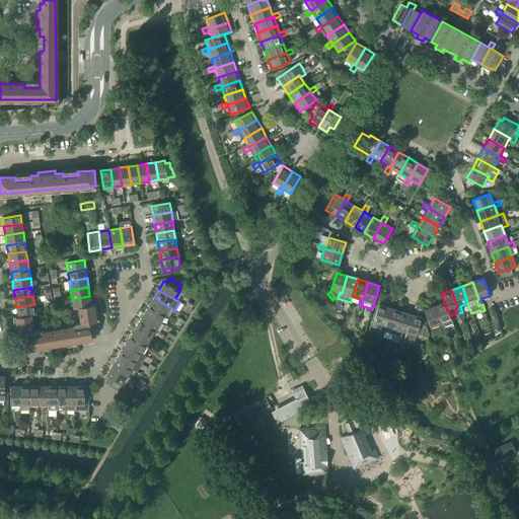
[(72,299),(73,308),(91,304),(89,296),(72,299)]
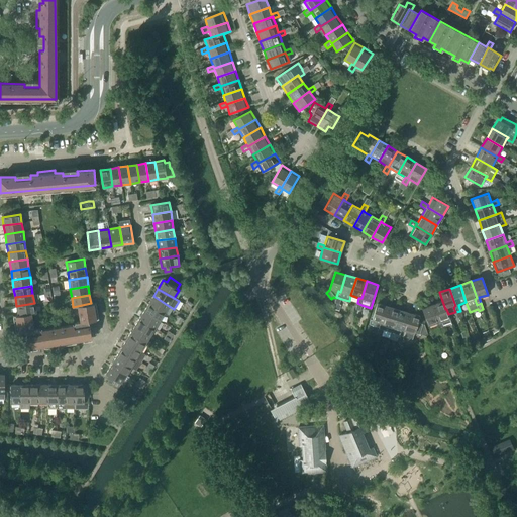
[(153,296),(148,304),(164,313),(169,306),(153,296)]
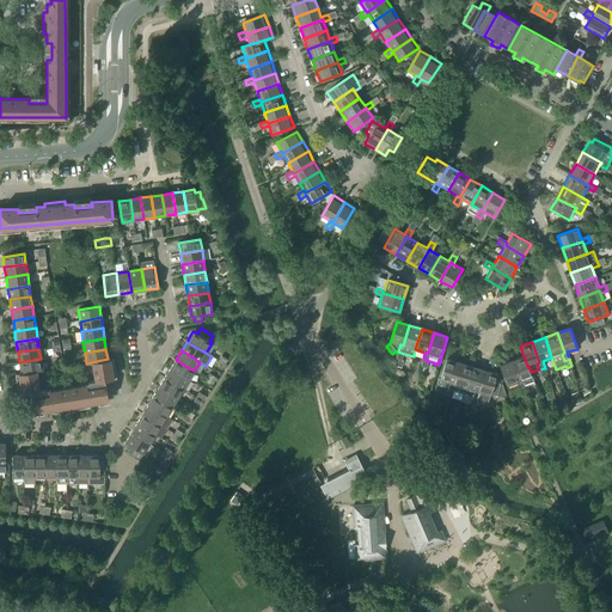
[(519,381),(516,381),(519,389),(525,387),(525,389),(534,385),(531,372),(528,366),(527,366),(524,356),(512,361),(519,381)]
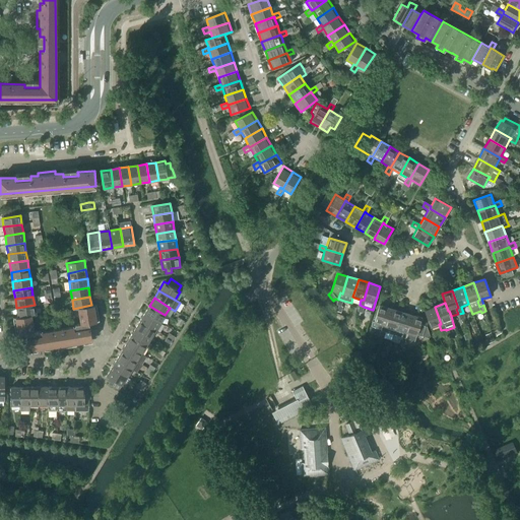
[(36,314),(18,317),(15,317),(18,334),(26,333),(27,338),(26,338),(28,350),(92,340),(90,328),(89,328),(88,323),(96,322),(93,305),(91,305),(73,309),(78,309),(81,324),(77,324),(75,325),(73,327),(42,332),(40,330),(38,331),(34,331),(31,316),(36,315),(36,314)]
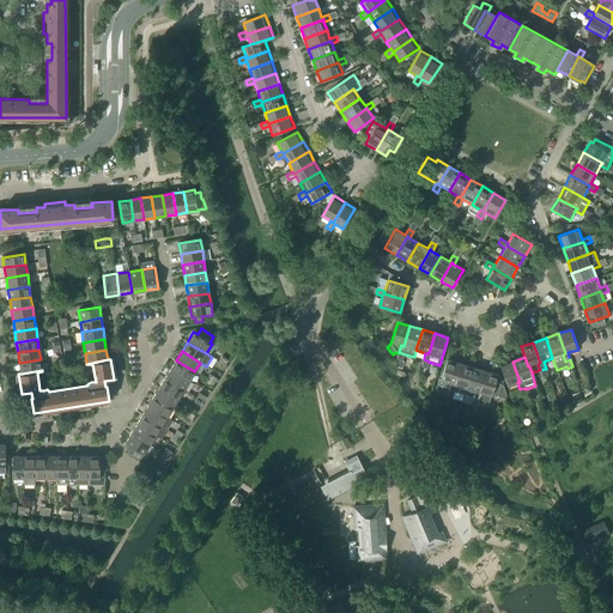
[(19,363),(22,374),(42,370),(41,359),(19,363)]
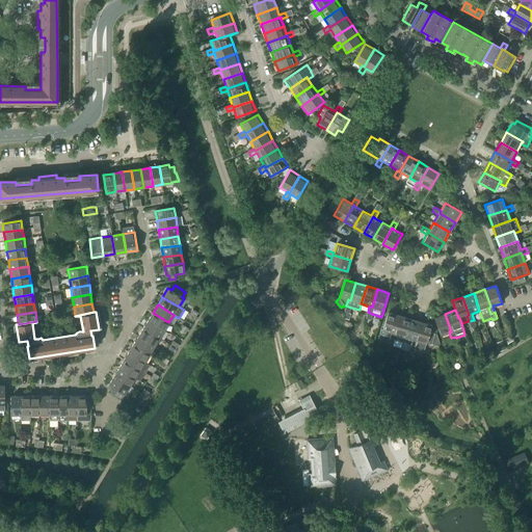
[(382,329),(391,333),(394,334),(399,316),(388,312),(382,329)]
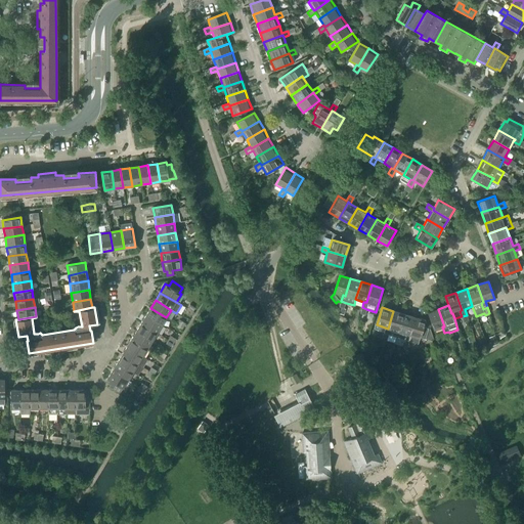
[(150,308),(145,315),(162,325),(166,317),(150,308)]
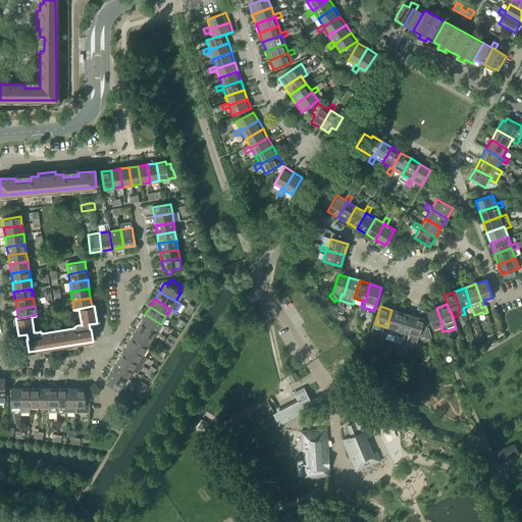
[(432,328),(440,325),(442,325),(436,308),(426,312),(432,328)]
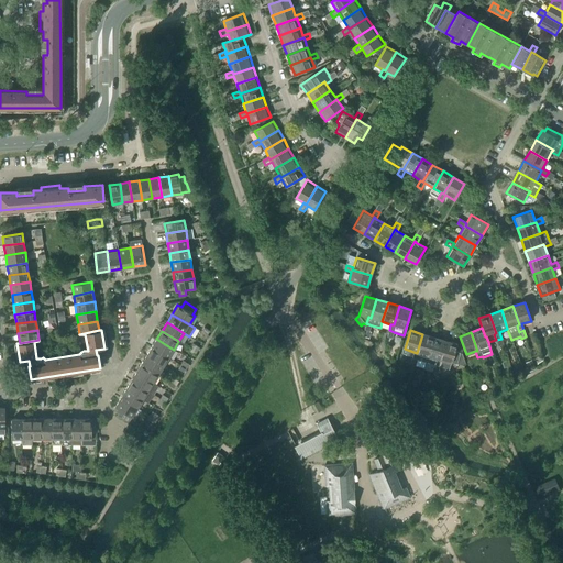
[(419,353),(428,356),(433,338),(422,334),(417,353),(414,352),(411,359),(417,360),(419,353)]
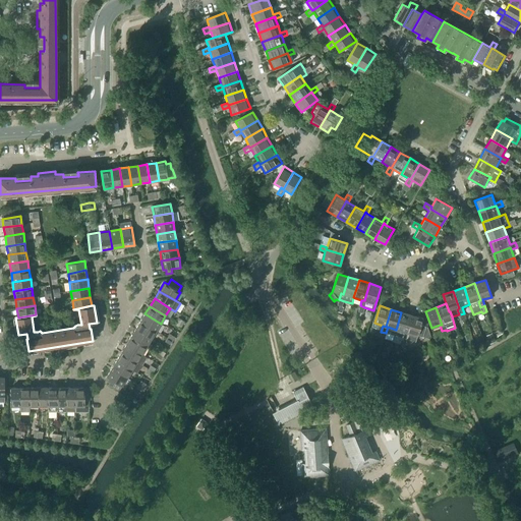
[(396,330),(404,332),(406,333),(412,315),(401,312),(396,330)]
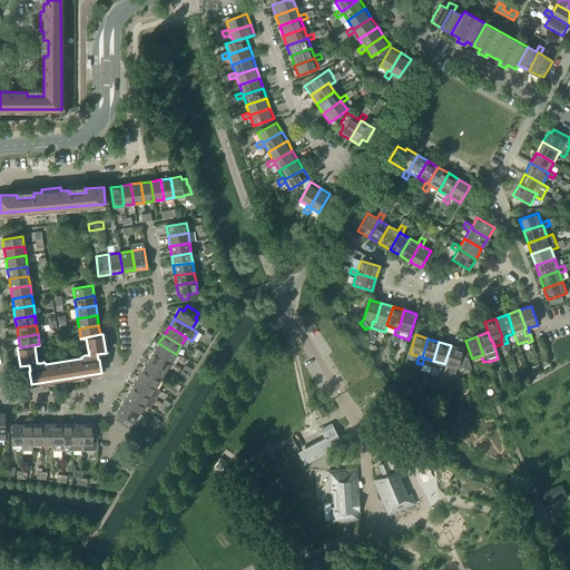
[(158,343),(154,352),(170,362),(176,354),(158,343)]
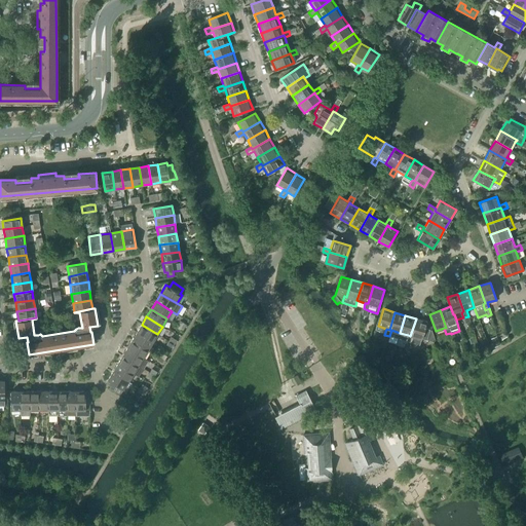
[(410,336),(408,335),(404,347),(409,349),(411,343),(419,345),(421,339),(426,340),(430,330),(424,329),(426,322),(416,318),(410,336)]
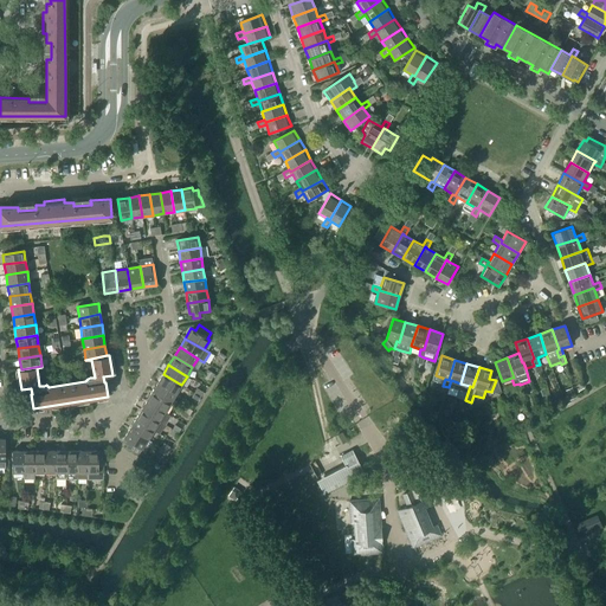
[(163,374),(158,384),(175,394),(181,385),(163,374)]
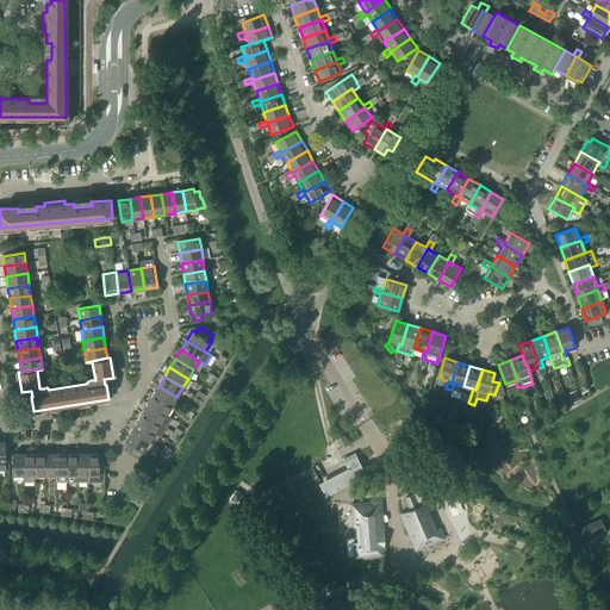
[(159,386),(153,396),(170,406),(176,397),(159,386)]
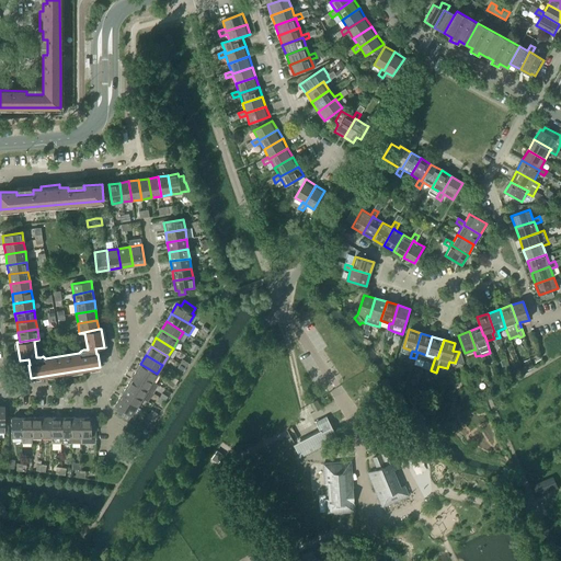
[(140,364),(136,371),(152,382),(157,374),(140,364)]
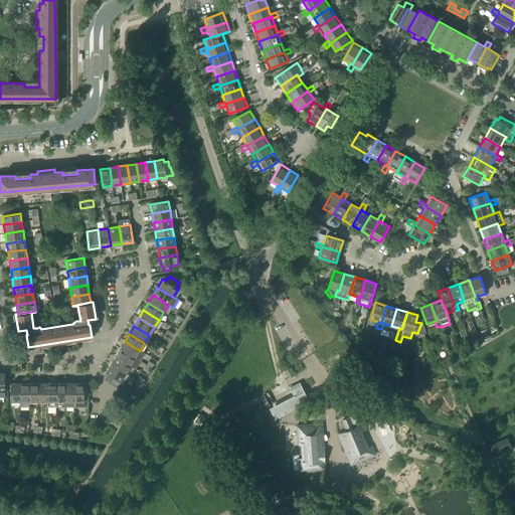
[(125,341),(120,349),(140,361),(145,354),(140,351),(125,341)]
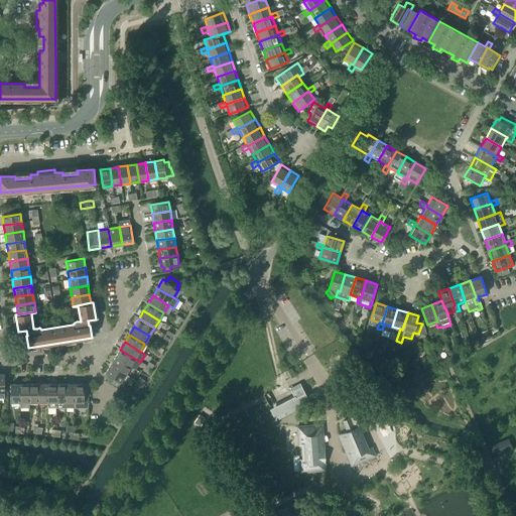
[(115,358),(130,367),(135,370),(140,362),(120,350),(115,358)]
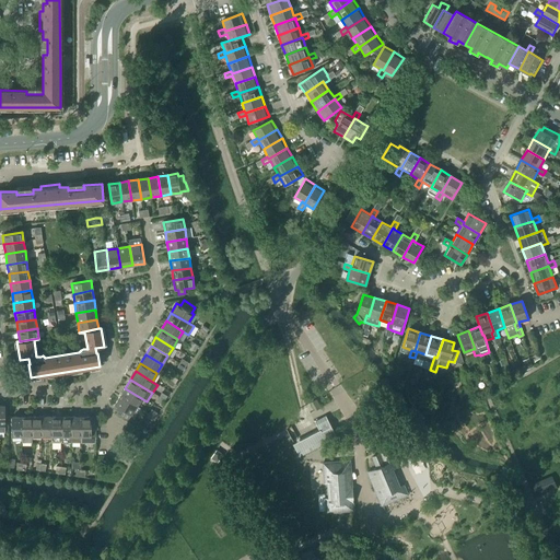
[(125,388),(120,396),(137,406),(141,398),(125,388)]
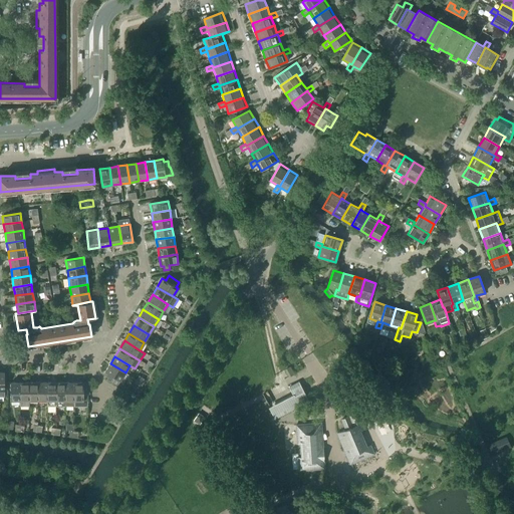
[(125,372),(110,363),(105,371),(106,372),(104,375),(107,377),(106,379),(111,382),(117,387),(125,372)]
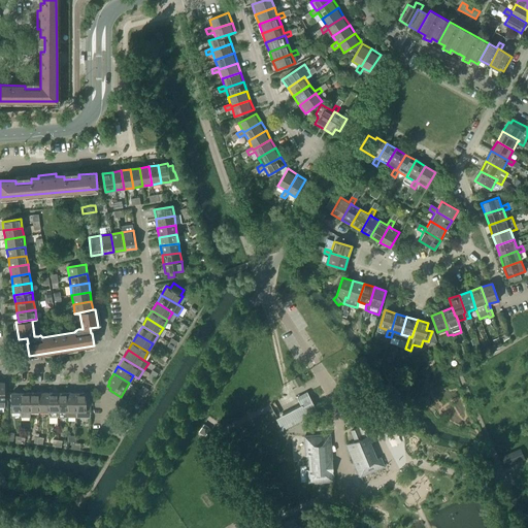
[(10,411),(21,411),(21,393),(10,393),(10,411)]
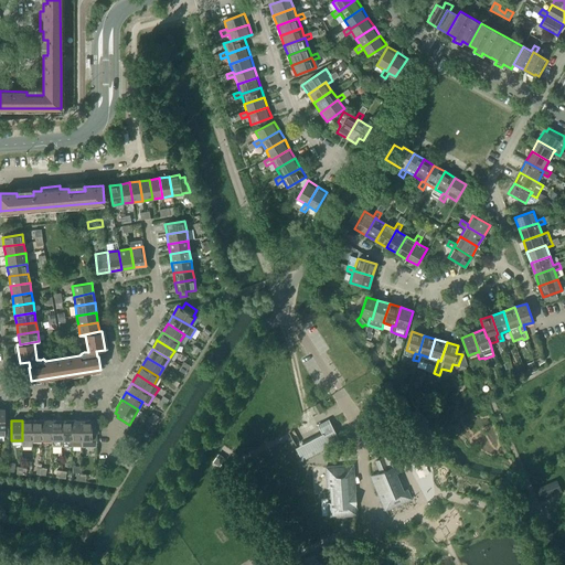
[(32,447),(32,440),(32,420),(22,420),(22,440),(22,447),(32,447)]
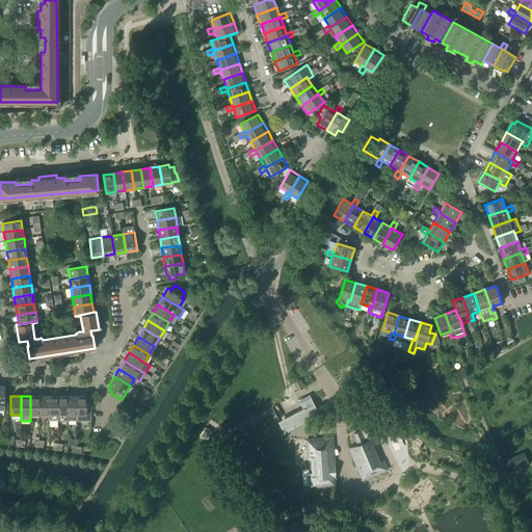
[(30,415),(40,415),(40,396),(30,396),(30,415)]
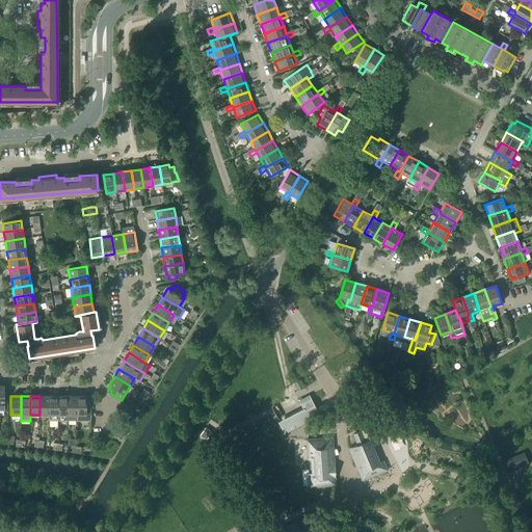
[(40,415),(49,415),(49,396),(40,396),(40,415)]
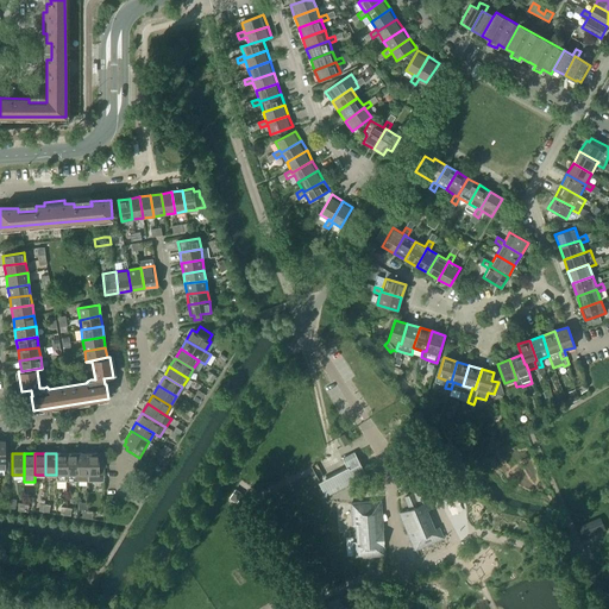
[(56,482),(67,482),(67,453),(56,453),(56,475),(56,482)]
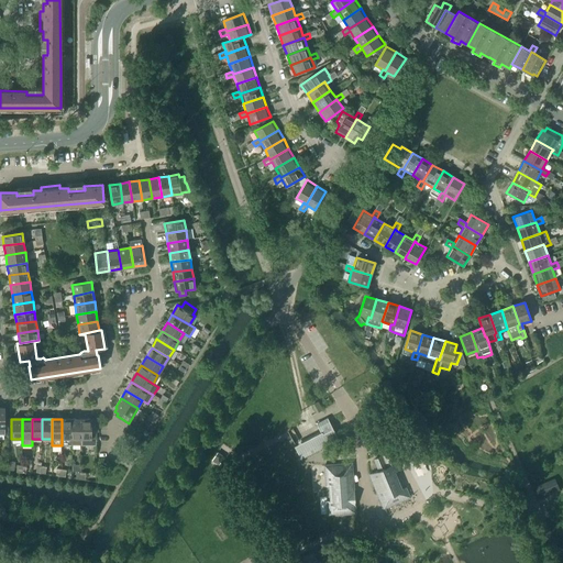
[(62,445),(72,445),(72,419),(62,419),(62,445)]
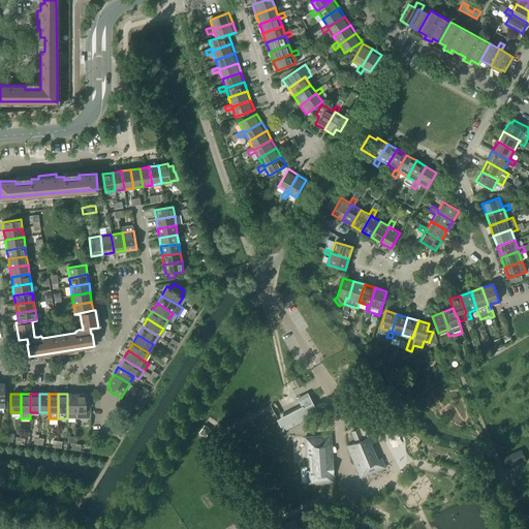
[(67,418),(76,418),(76,394),(67,394),(67,418)]
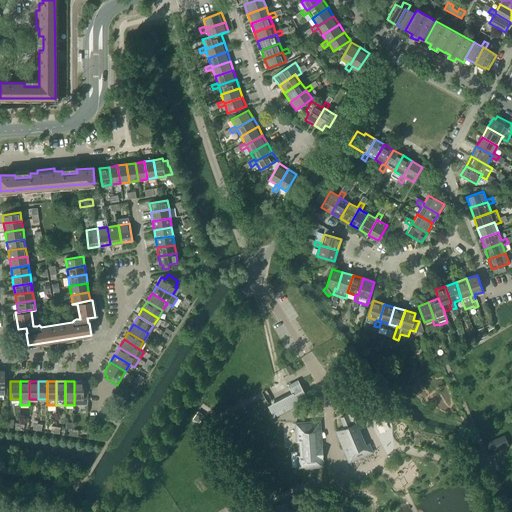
[(74,399),(74,405),(83,405),(87,405),(87,381),(83,381),(74,381),(74,399)]
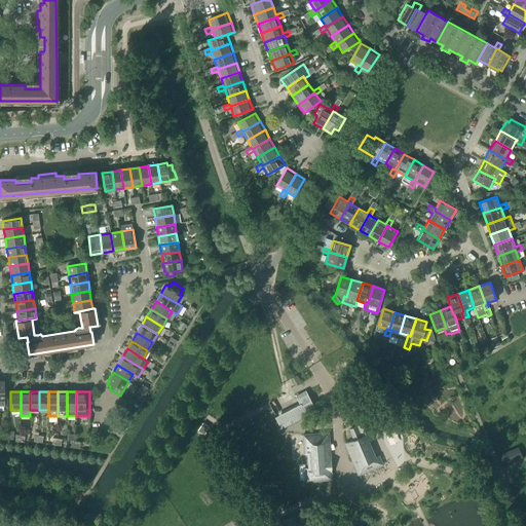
[(315,411),(305,391),(296,397),(299,404),(282,413),(288,425),(315,411)]
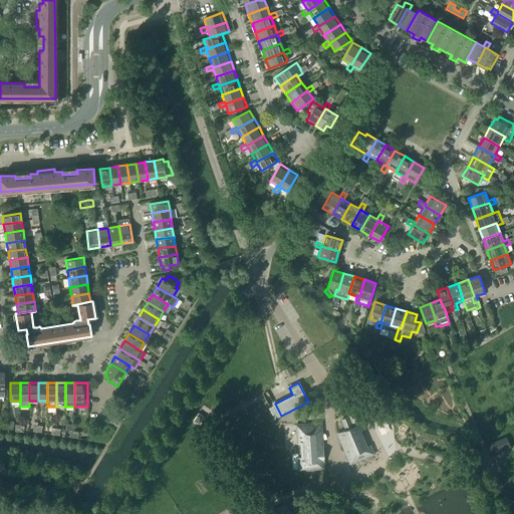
[(361,459),(367,457),(373,454),(370,446),(366,447),(364,442),(360,432),(363,430),(356,414),(341,420),(345,430),(337,434),(344,451),(350,464),(356,462),(361,459)]
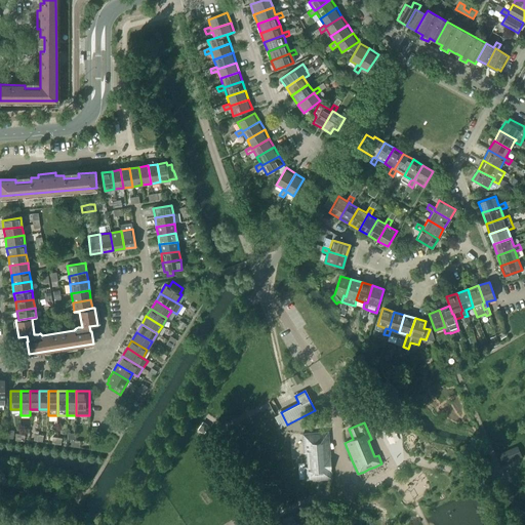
[(199,429),(204,433),(207,428),(202,423),(199,429)]
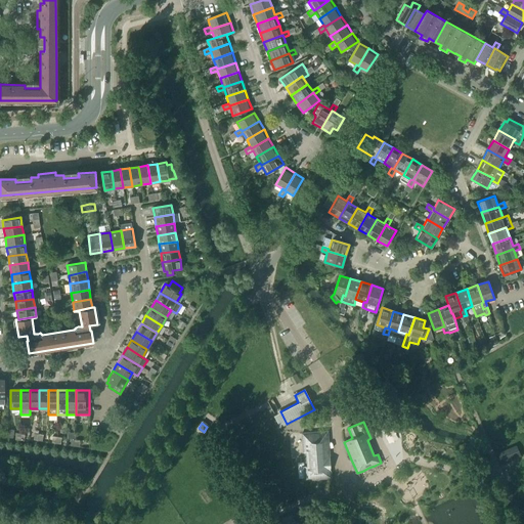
[(392,427),(383,432),(389,444),(398,440),(392,427)]
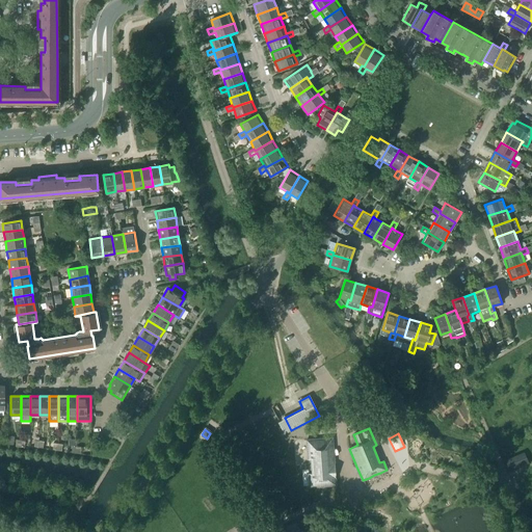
[(317,458),(318,473),(309,474),(310,487),(336,485),(333,447),(324,448),(324,439),(307,440),(308,459),(317,458)]
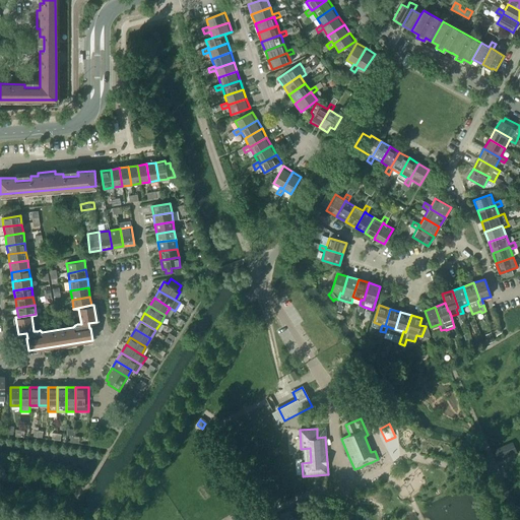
[(512,441),(495,447),(498,457),(515,451),(512,441)]
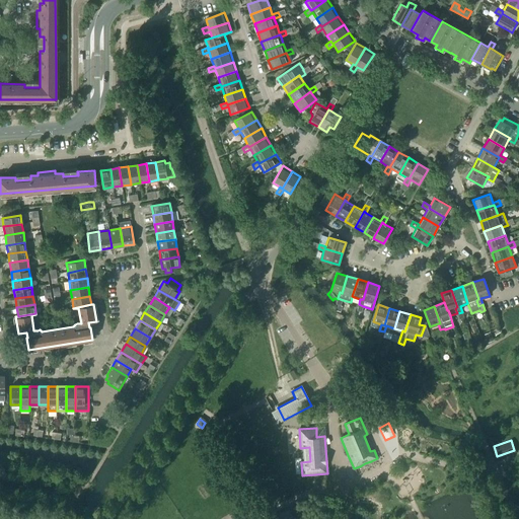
[(278,514),(280,518),(292,518),(288,509),(278,514)]
